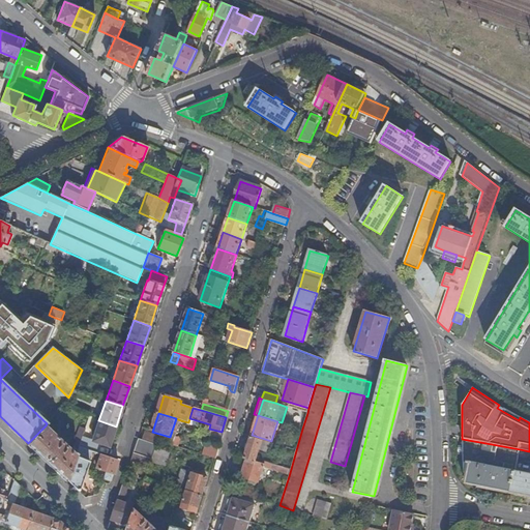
[(198,429),(200,421),(189,418),(188,422),(187,424),(198,429)]
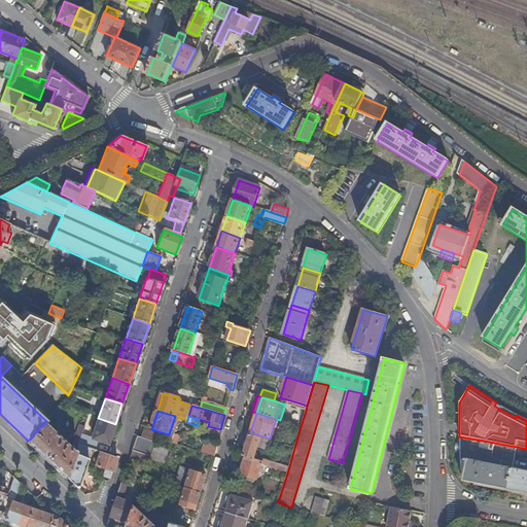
[(108,445),(115,424),(98,418),(92,438),(81,435),(80,440),(78,445),(94,450),(97,441),(108,445)]
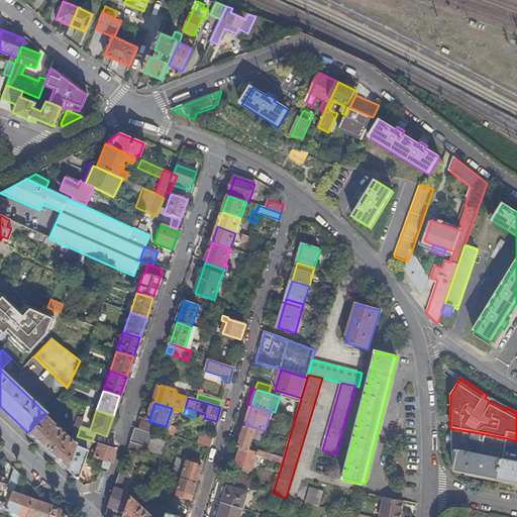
[(66,469),(75,442),(69,439),(69,438),(44,415),(27,432),(66,469)]
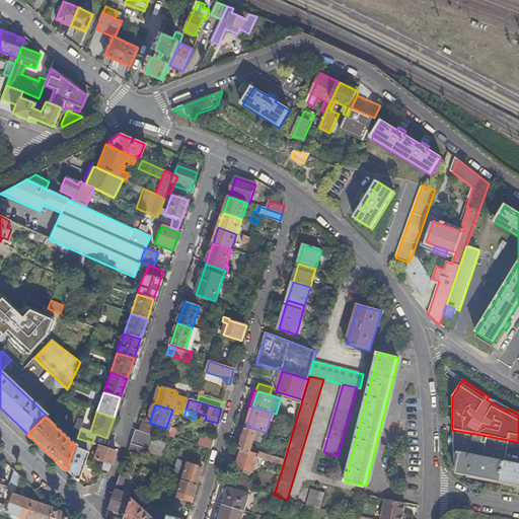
[(79,433),(80,429),(83,420),(78,418),(74,431),(75,432),(79,433)]
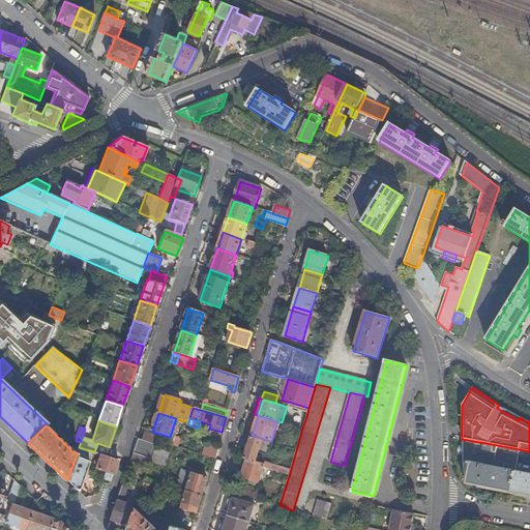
[(143,440),(154,444),(157,436),(146,432),(143,440)]
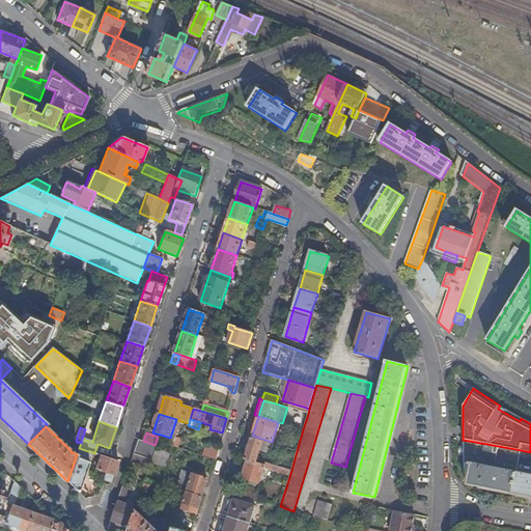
[(251,438),(245,459),(256,463),(259,451),(274,455),(277,445),(251,438)]
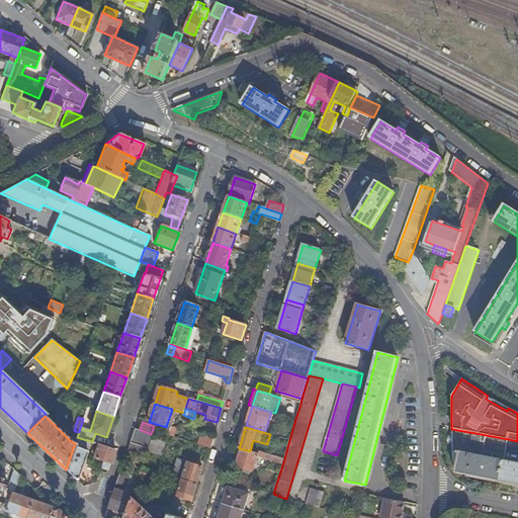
[(163,456),(167,441),(154,437),(154,435),(151,434),(140,430),(136,429),(132,443),(149,449),(148,452),(163,456)]
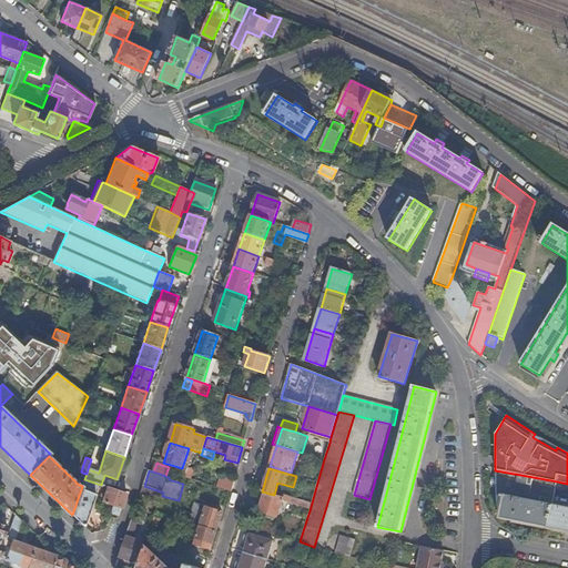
[(520,475),(495,470),(496,478),(490,478),(490,487),(496,487),(496,496),(496,506),(503,507),(500,518),(548,527),(553,505),(557,482),(520,475)]
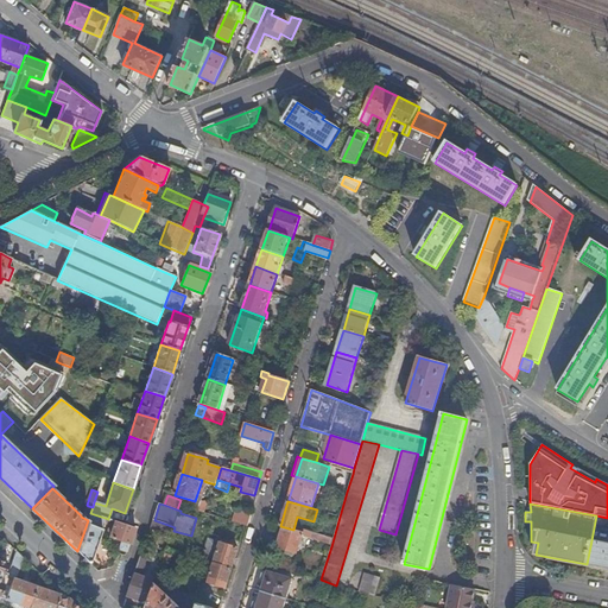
[(235,511),(233,523),(249,526),(252,514),(235,511)]
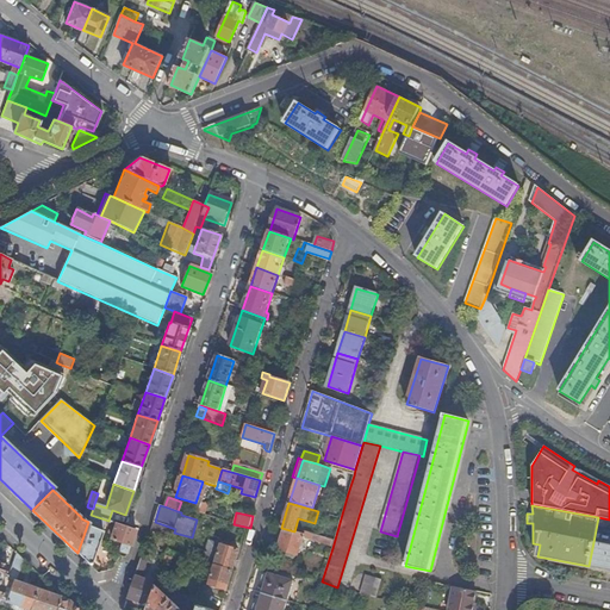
[(109,530),(111,522),(109,521),(91,515),(88,522),(78,553),(91,566),(104,528),(109,530)]
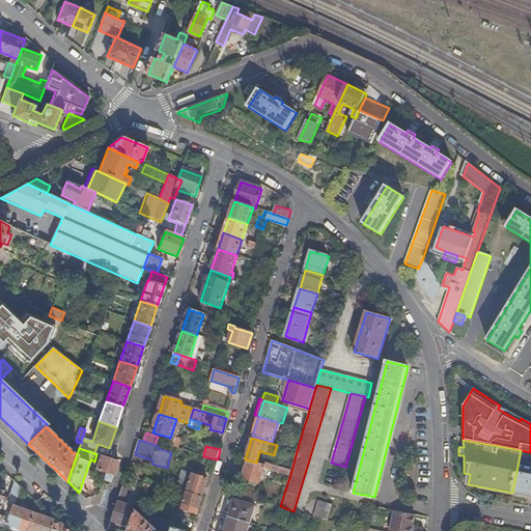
[(118,462),(110,459),(96,454),(94,462),(99,463),(96,470),(106,473),(113,476),(118,462)]
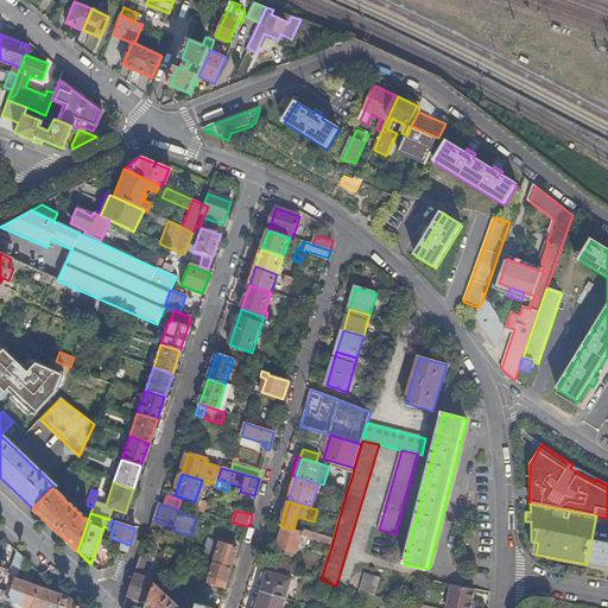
[(293,530),(280,526),(278,529),(276,537),(277,539),(279,540),(277,548),(297,553),(302,536),(303,533),(293,530)]
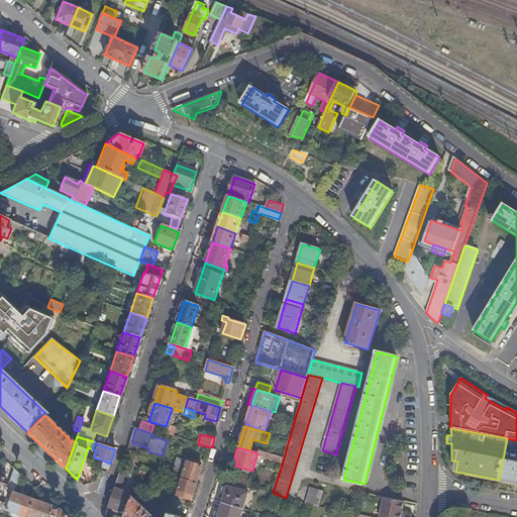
[(260,457),(282,464),(284,457),(259,450),(257,453),(256,455),(260,456),(260,457)]
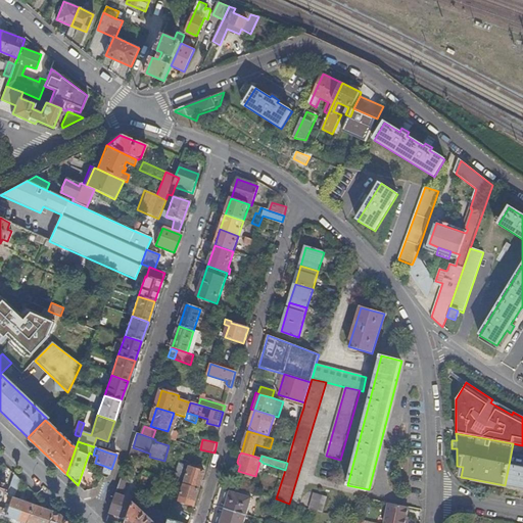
[(185,484),(199,488),(204,472),(180,464),(177,474),(161,469),(159,476),(174,481),(185,484)]
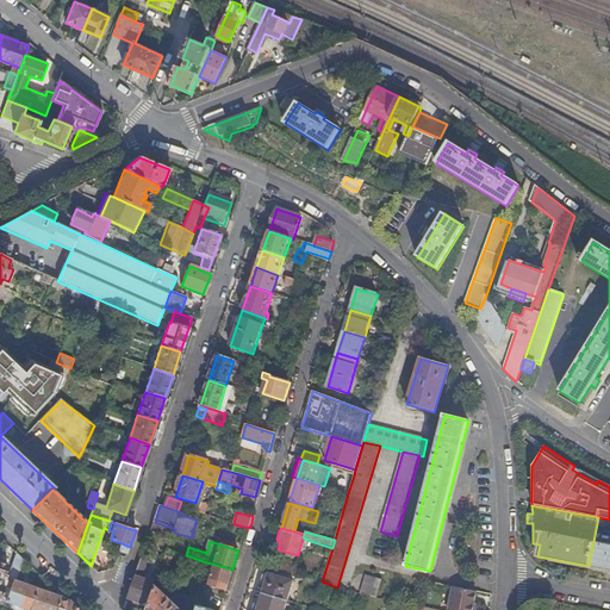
[(609,545),(593,542),(589,566),(609,570),(609,545)]
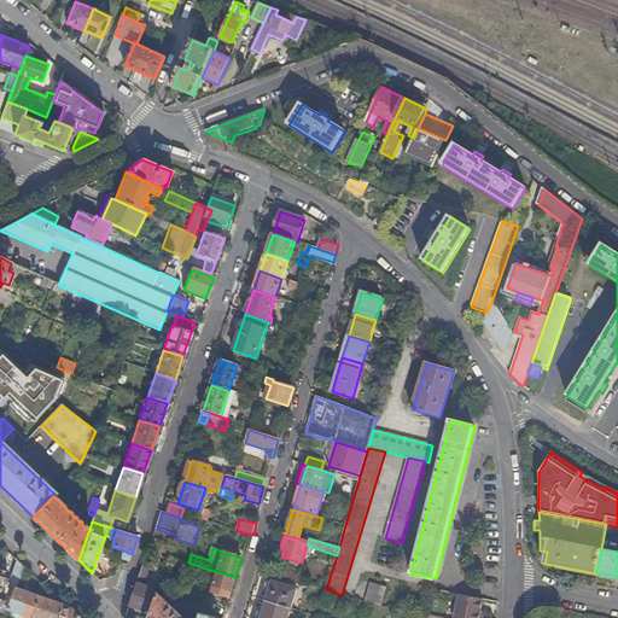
[(129,563),(132,554),(123,551),(121,559),(129,563)]
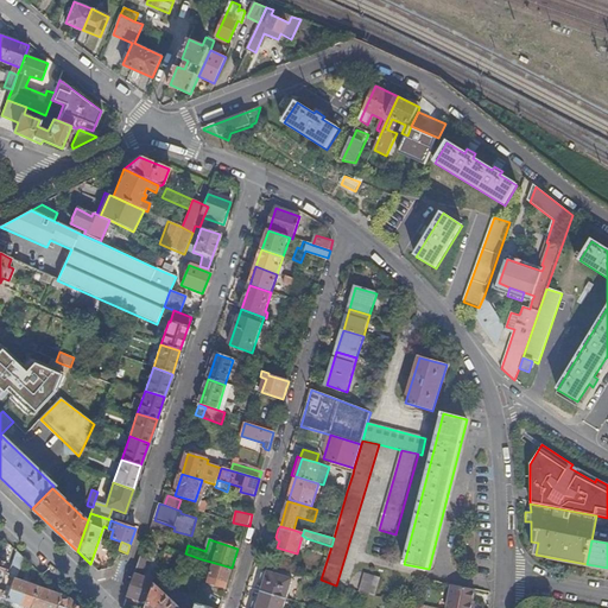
[(30,607),(37,586),(16,578),(25,559),(17,551),(7,575),(13,577),(6,600),(30,607)]
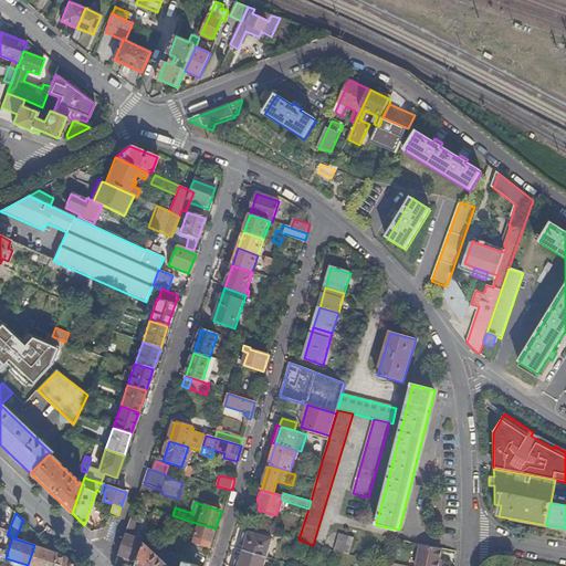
[(155,515),(149,531),(156,533),(158,525),(157,524),(159,517),(155,515)]
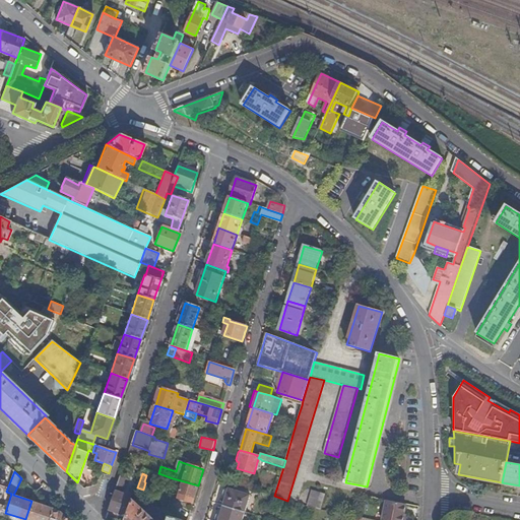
[(109,511),(127,517),(133,500),(134,498),(122,494),(125,482),(123,481),(124,478),(120,477),(109,511)]
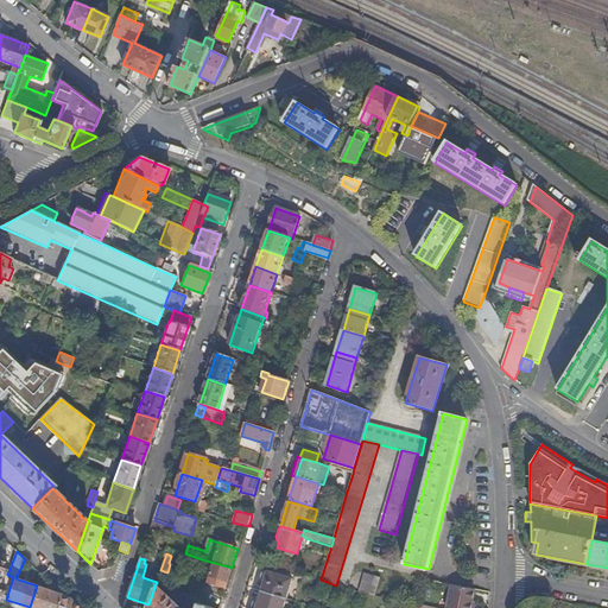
[(198,575),(210,578),(215,563),(202,559),(198,575)]
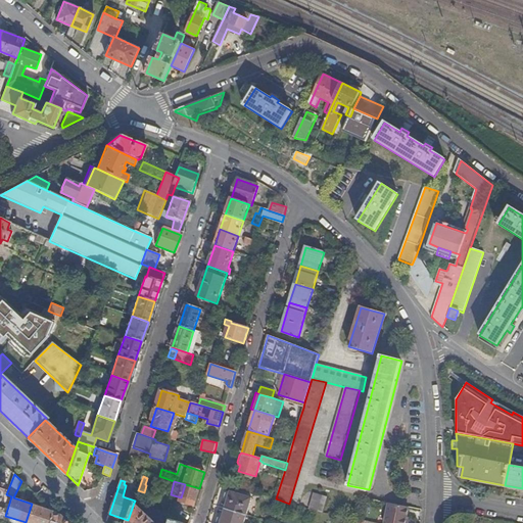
[(194,505),(199,488),(185,484),(181,497),(180,501),(194,505)]
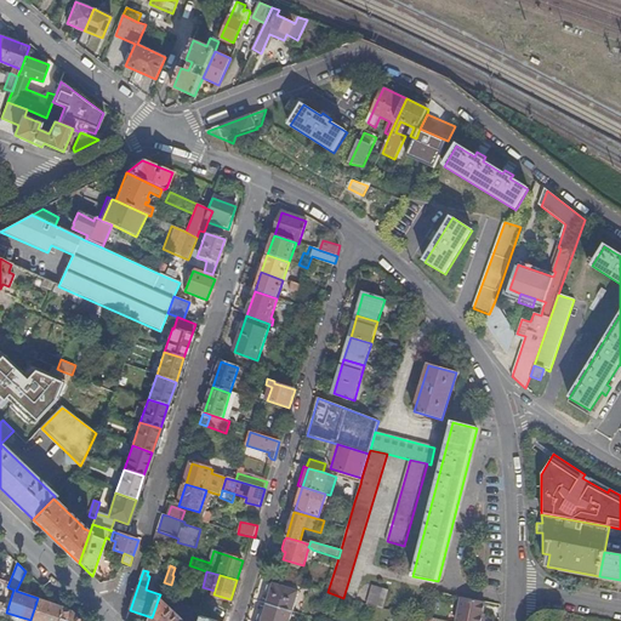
[(267,604),(292,613),(298,592),(273,585),(267,604)]
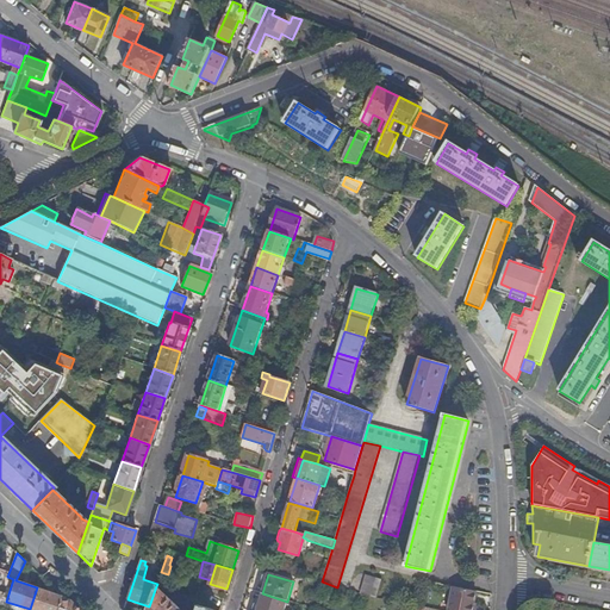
[(369,597),(377,598),(381,580),(365,576),(360,593),(369,597)]
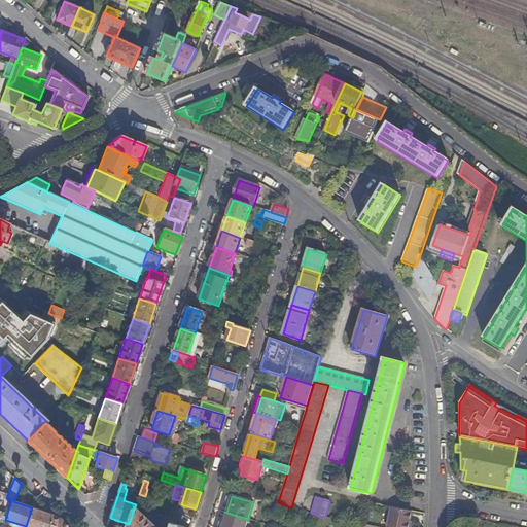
[(0,516),(0,522),(12,526),(25,526),(26,526),(5,520),(11,500),(6,498),(6,499),(4,506),(0,517),(0,516)]
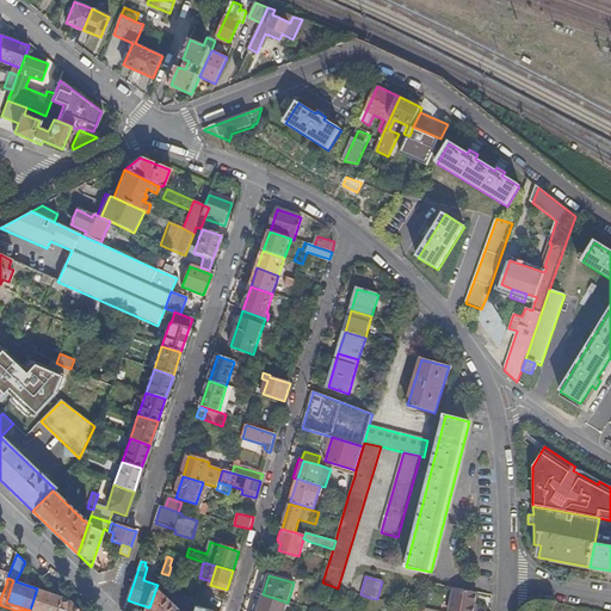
[(147,610),(180,610),(177,608),(181,602),(177,596),(171,602),(156,587),(149,608),(147,610)]
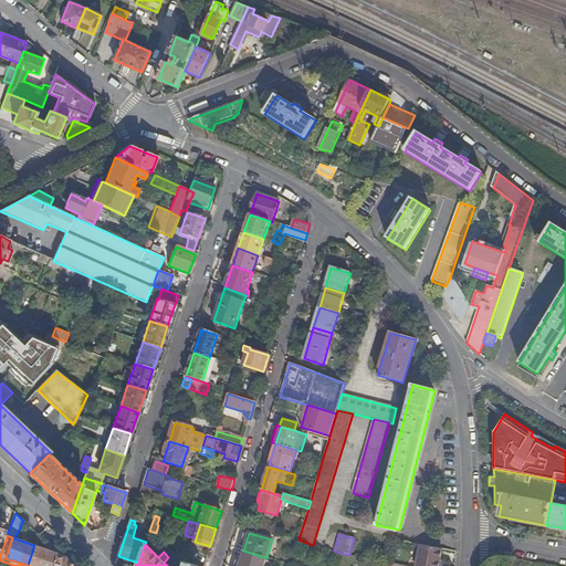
[(29,565),(52,565),(56,553),(34,545),(28,565),(29,565)]
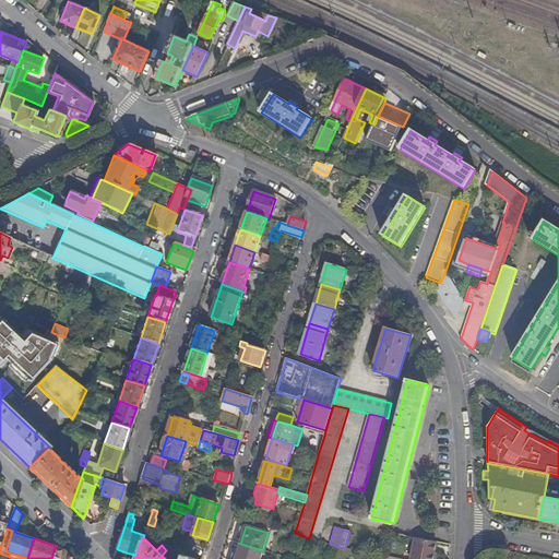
[(433,558),(436,554),(438,543),(416,538),(412,558),(433,558)]
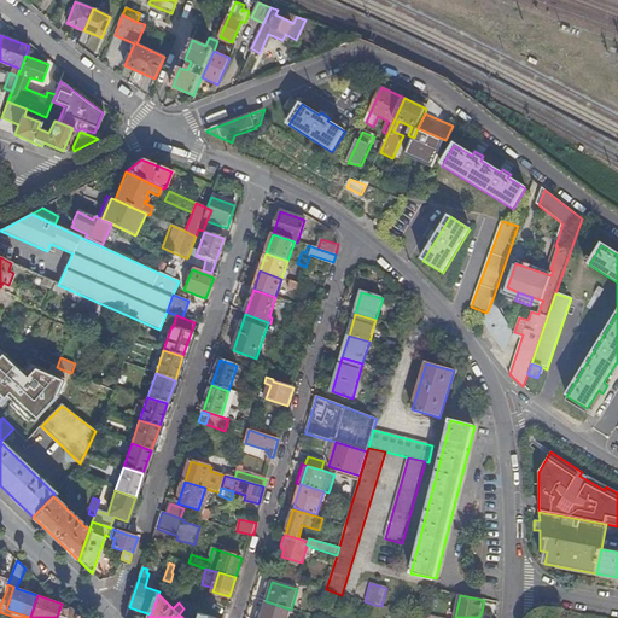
[(260,617),(287,617),(291,610),(266,601),(260,617)]
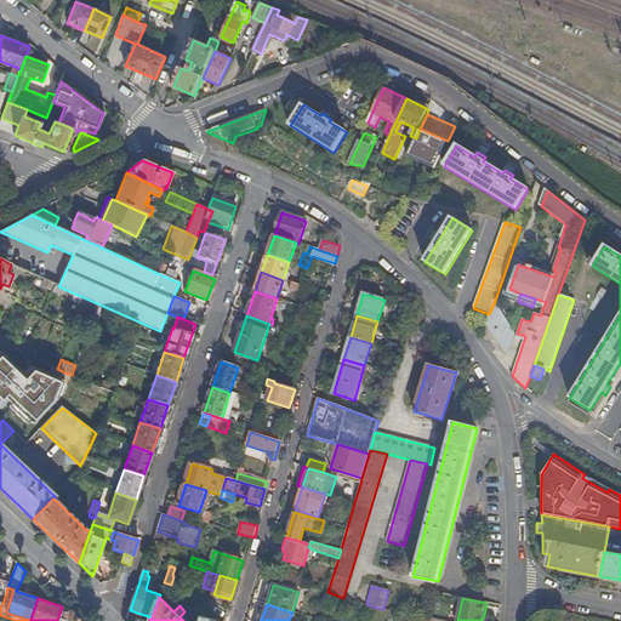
[(78,620),(63,607),(62,607),(57,620),(78,620)]
